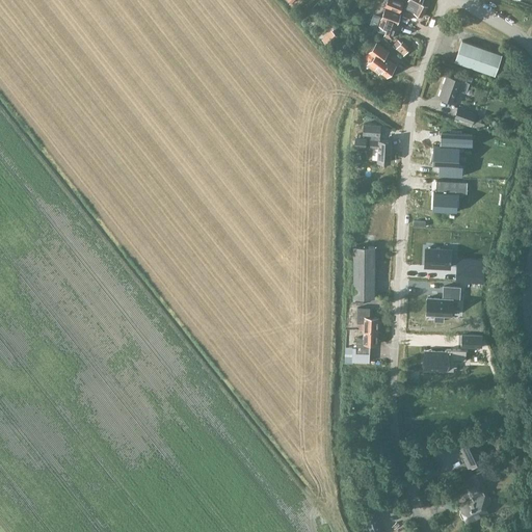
[(403,2),(402,1),(402,0),(387,0),(384,7),(399,12),(401,7),(403,2)]
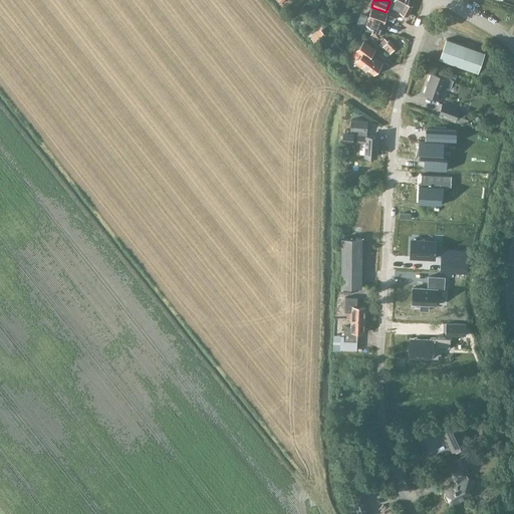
[(407,3),(408,0),(394,0),(391,5),(401,11),(400,12),(407,16),(413,6),(407,3)]
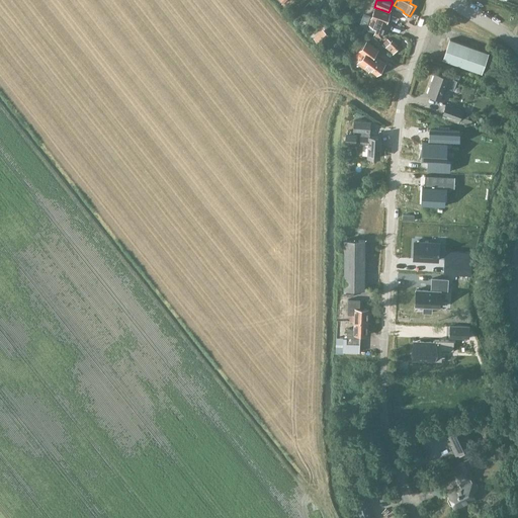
[(389,13),(374,8),(370,18),(368,24),(375,27),(373,34),(379,36),(385,22),(385,23),(389,13)]
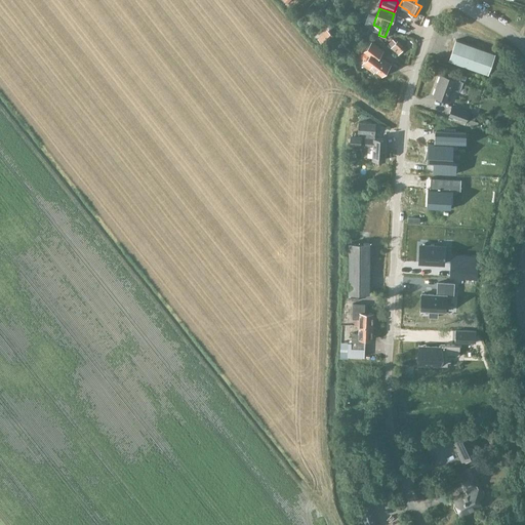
[(368,17),(365,25),(371,27),(374,19),(368,17)]
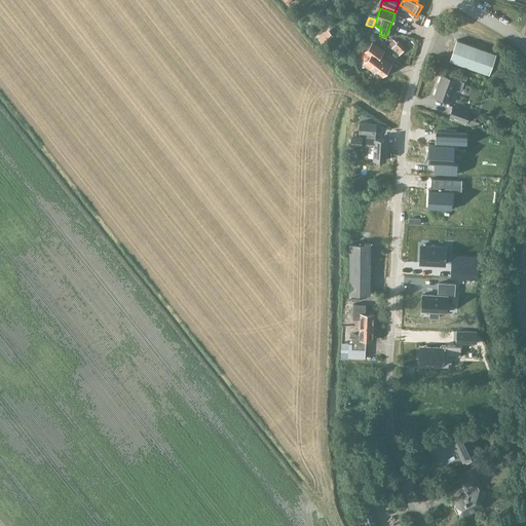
[(329,33),(320,40),(326,46),(334,38),(329,33)]
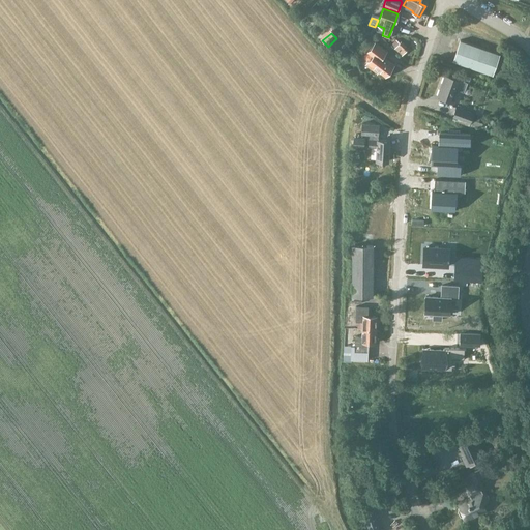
[(500,54),(464,41),(460,39),(452,61),(493,75),(500,54)]
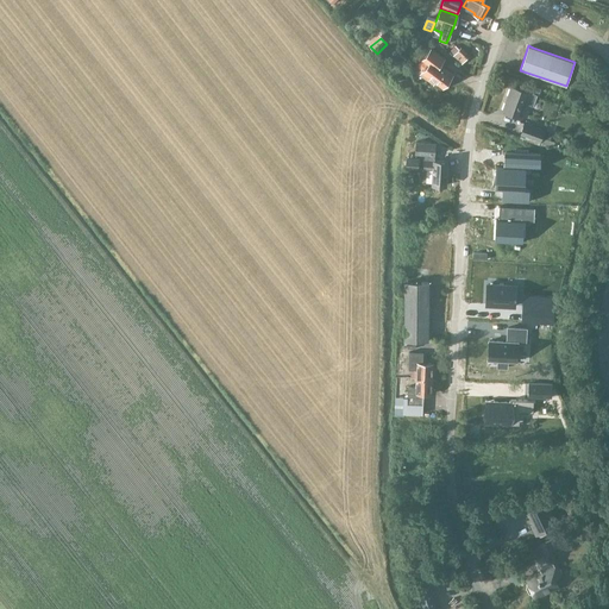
[(452,75),(439,66),(444,58),(431,48),(421,60),(428,64),(420,74),(433,85),(435,82),(443,88),(452,75)]
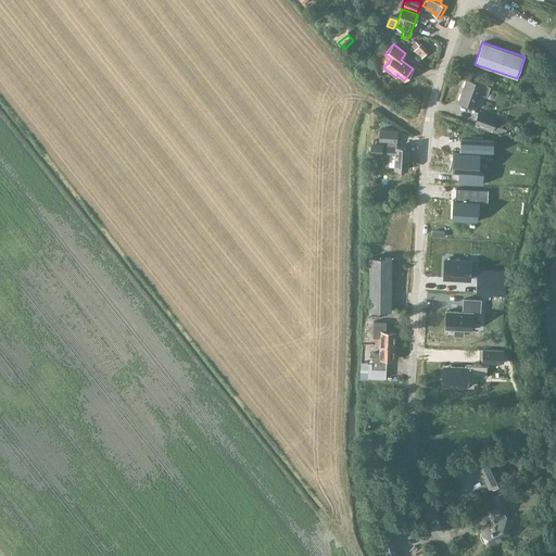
[(420,45),(414,51),(421,59),(428,52),(420,45)]
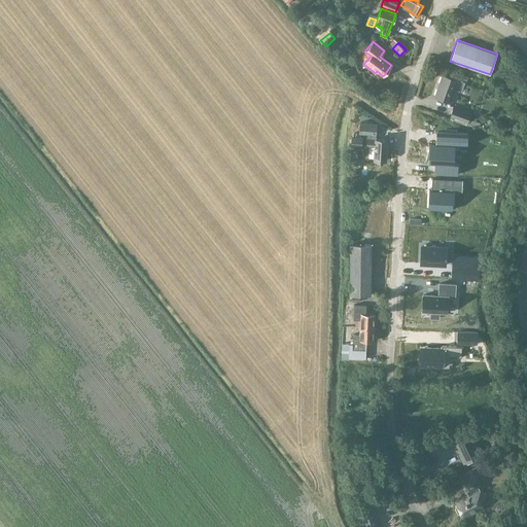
[(442,74),(434,97),(451,103),(455,90),(460,92),(463,82),(442,74)]
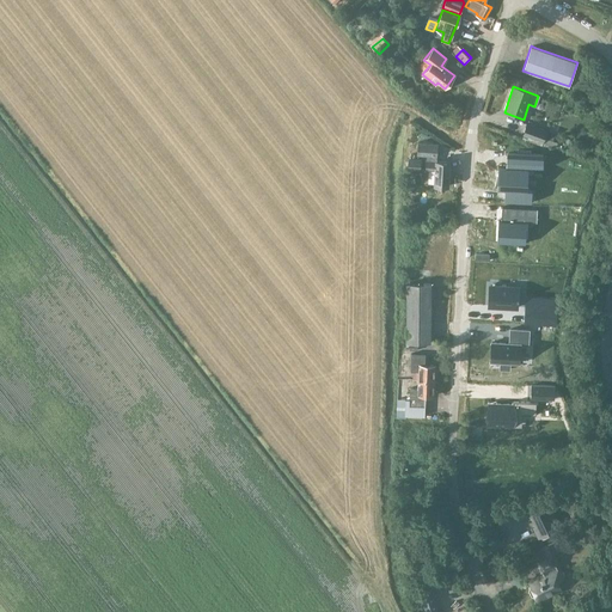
[(522,134),(551,145),(554,136),(546,133),(548,129),(526,122),(522,134)]
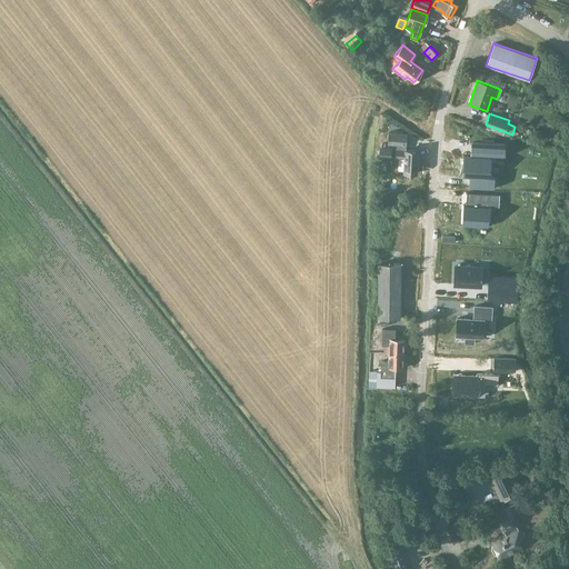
[(466,129),(456,128),(455,137),(465,138),(466,129)]
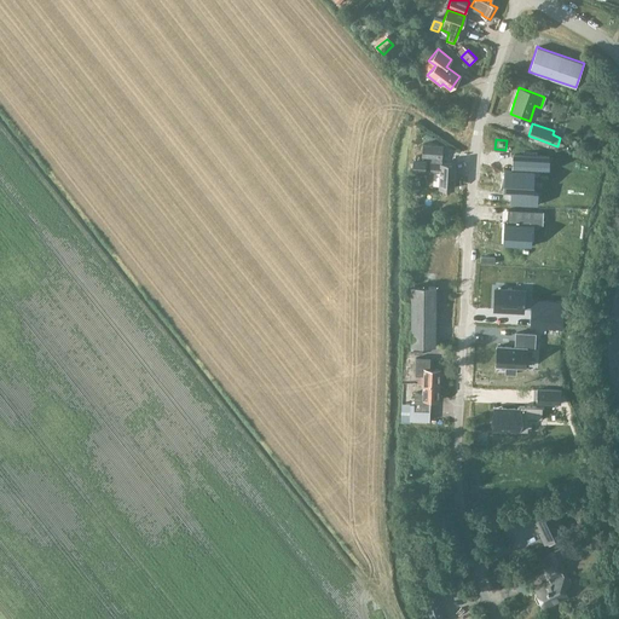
[(438,187),(453,187),(455,163),(441,162),(441,158),(443,145),(422,144),(421,156),(431,157),(431,172),(439,172),(438,187)]
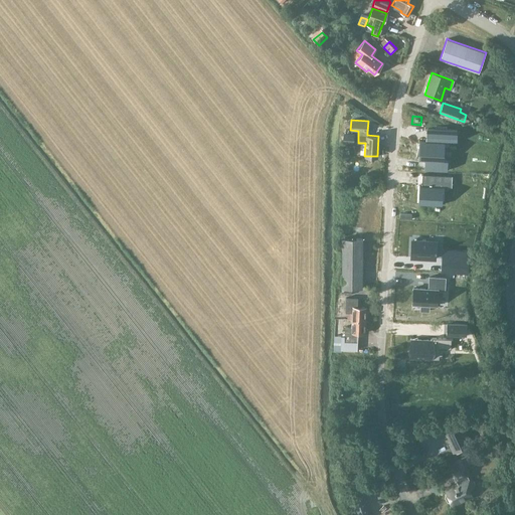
[(425,140),(419,140),(419,158),(424,158),(424,169),(447,170),(447,159),(444,159),(444,141),(456,141),(457,130),(426,129),(425,140)]
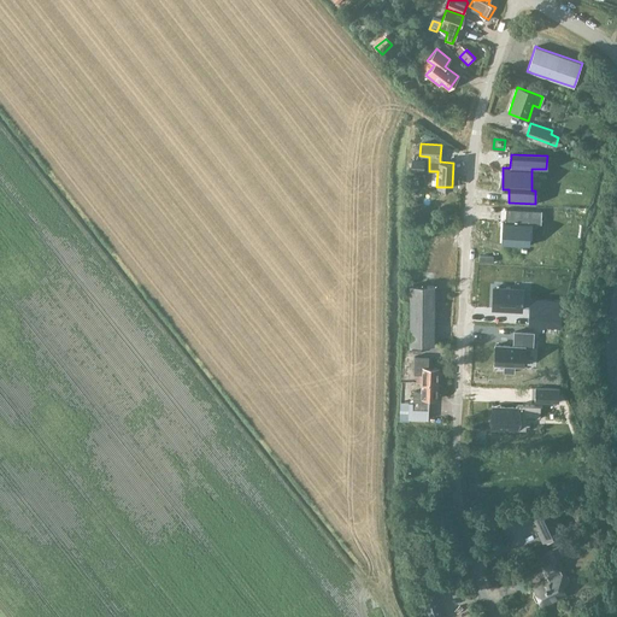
[(424,160),(418,159),(411,159),(411,170),(424,171),(424,160)]
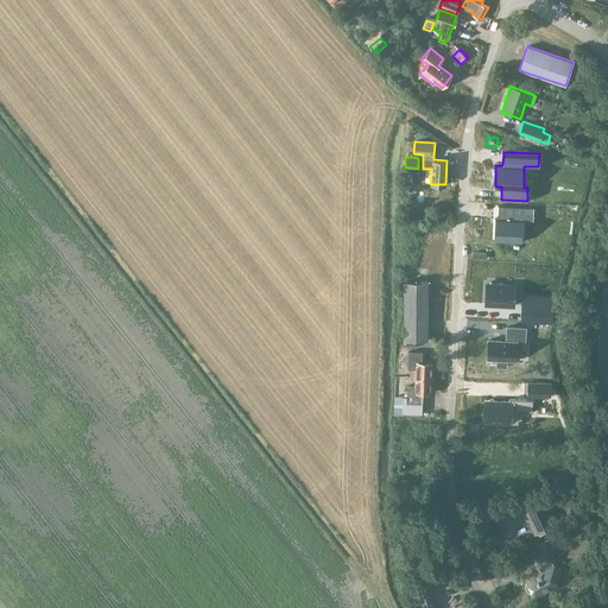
[(494,219),(494,240),(521,241),(523,220),(532,221),(533,207),(506,206),(506,219),(494,219)]
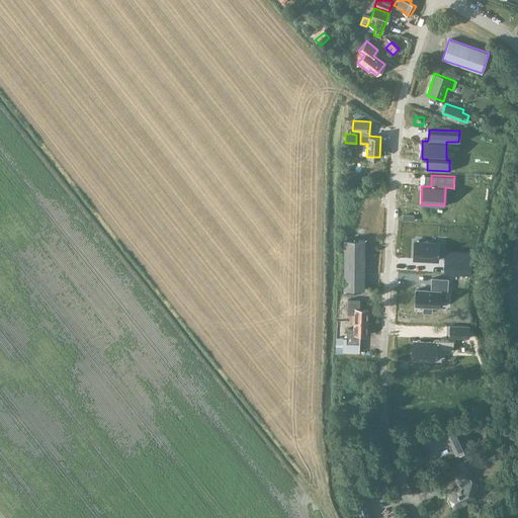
[(341,199),(353,200),(354,188),(342,188),(341,199)]
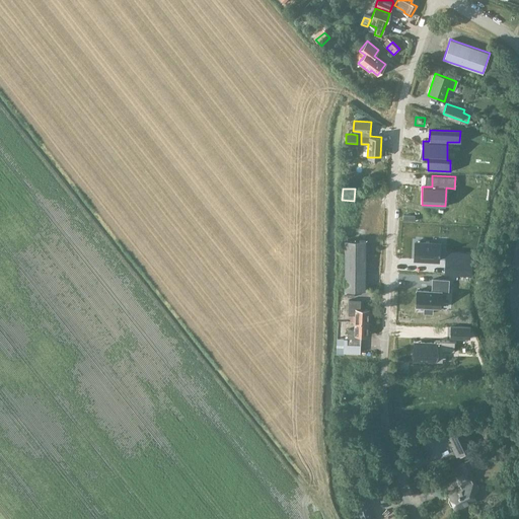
[(365,241),(345,240),(344,290),(365,290),(365,241)]
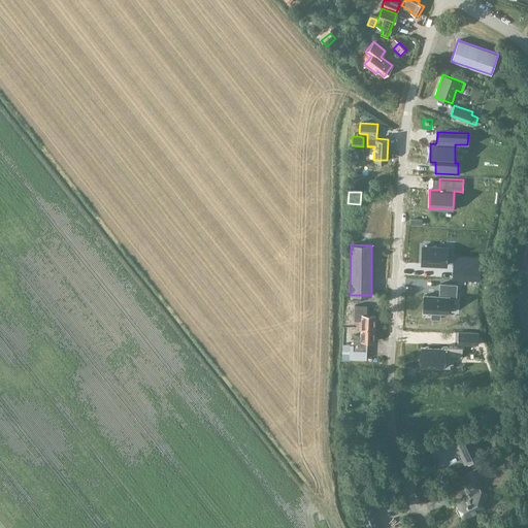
[(422,246),(421,264),(446,265),(447,248),(422,246)]
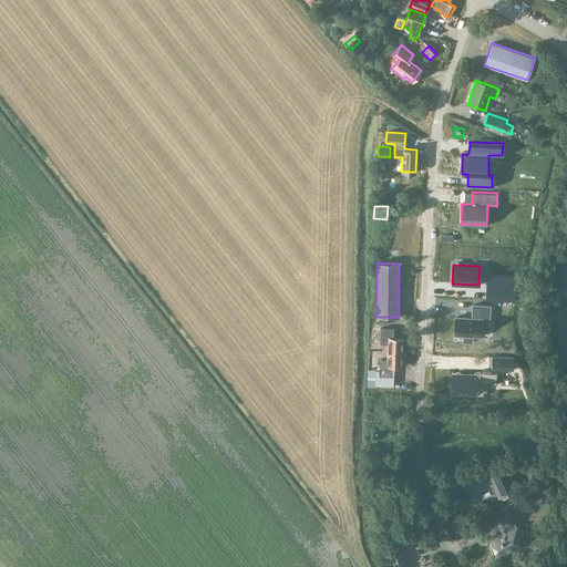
[(487,281),(486,299),(513,300),(514,282),(487,281)]
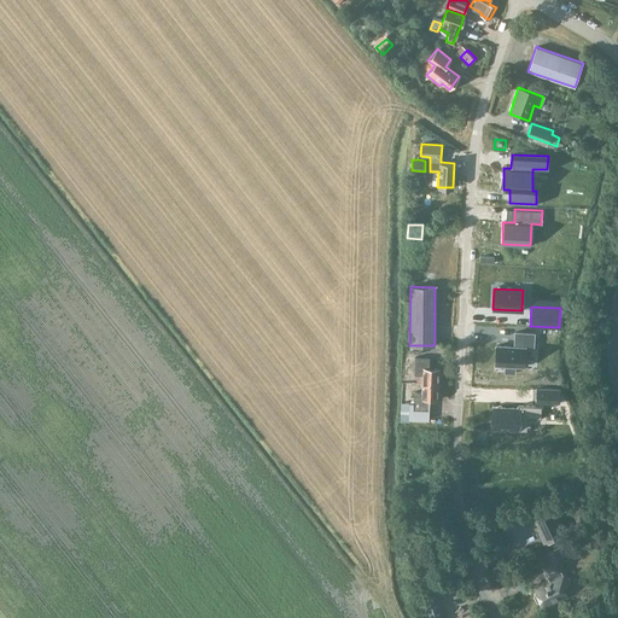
[(495,365),(505,366),(505,372),(514,373),(516,366),(524,366),(525,351),(534,351),(535,333),(516,332),(514,347),(496,345),(495,365)]
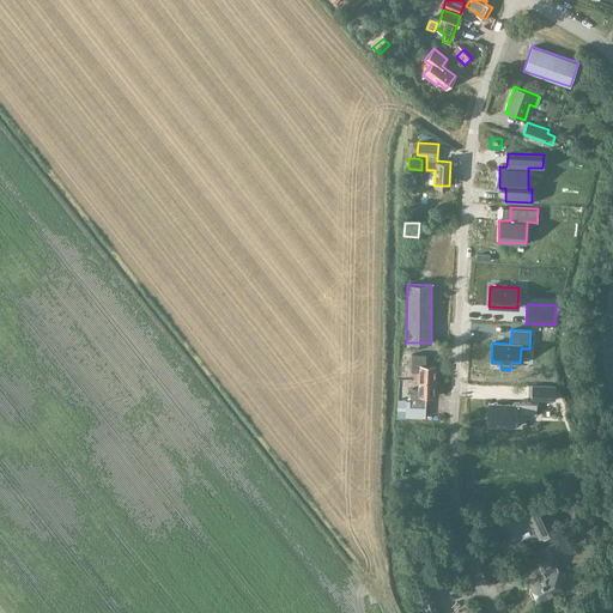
[(425,366),(426,354),(412,353),(411,372),(413,372),(413,381),(418,381),(435,381),(435,366),(425,366)]
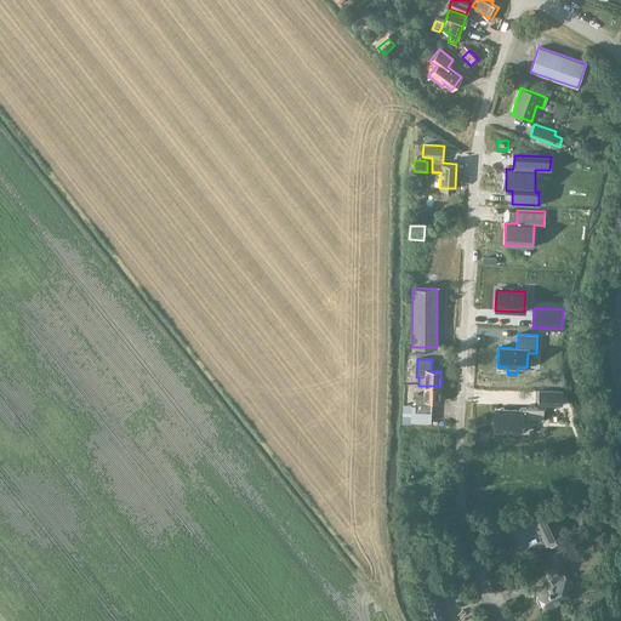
[(439,402),(440,386),(423,386),(423,394),(416,394),(416,404),(404,404),(403,423),(411,423),(411,422),(431,422),(431,412),(429,412),(429,402),(439,402)]
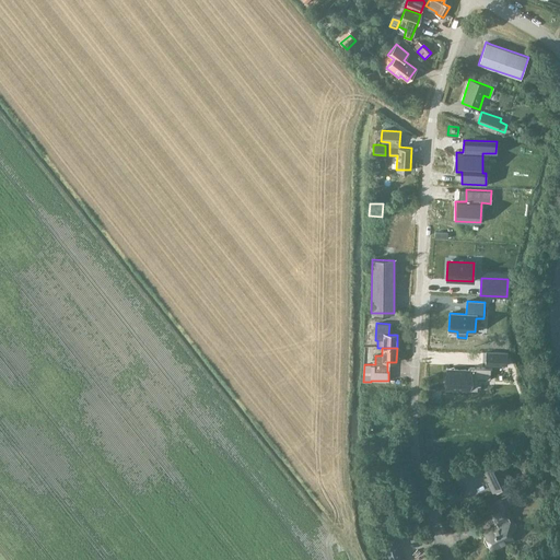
[(486,352),(485,364),(508,365),(508,352),(486,352)]
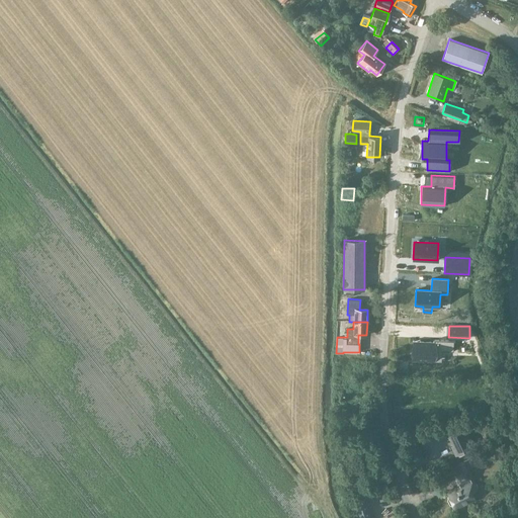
[(413,350),(412,351),(413,352),(413,360),(431,360),(431,361),(432,361),(432,360),(435,360),(435,350),(442,350),(453,351),(454,341),(455,341),(455,340),(434,340),(434,341),(433,341),(433,342),(420,341),(413,341),(413,348),(413,350)]
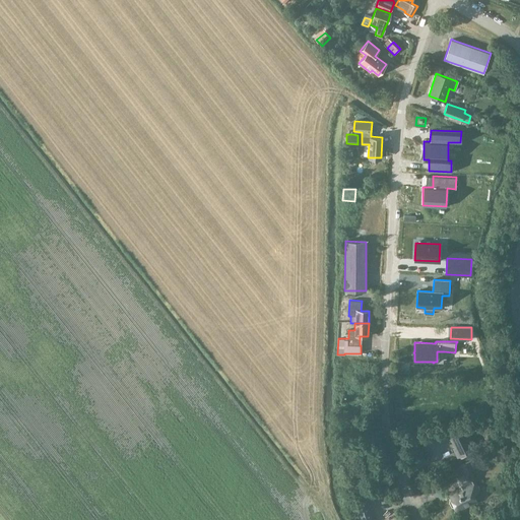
[(457,457),(475,449),(463,423),(445,432),(450,441),(452,440),(455,447),(453,448),(457,457)]
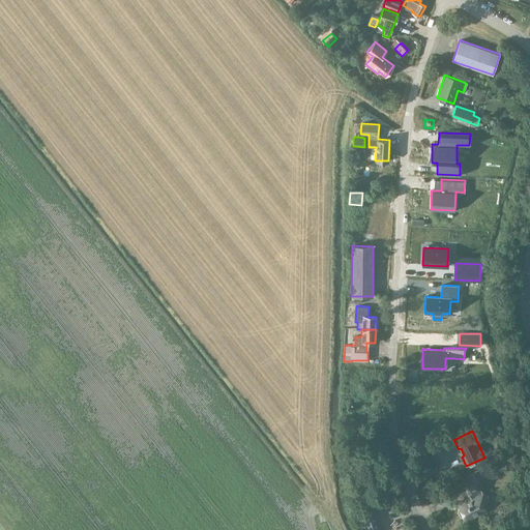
[(468,477),(471,483),(466,487),(471,499),(460,504),(461,506),(459,507),(458,510),(461,516),(463,517),(465,516),(467,519),(484,510),(480,503),(486,500),(475,477),(487,473),(483,467),(467,475),(468,477)]
